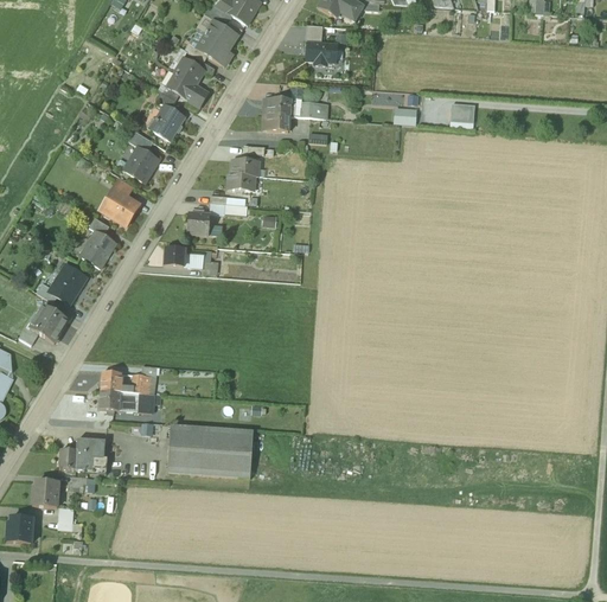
[(123,11),(129,0),(110,0),(109,2),(123,11)]
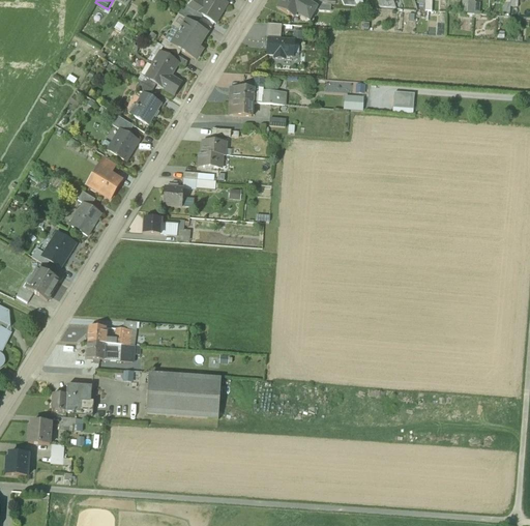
[(203,0),(193,0),(190,4),(198,9),(203,0)]
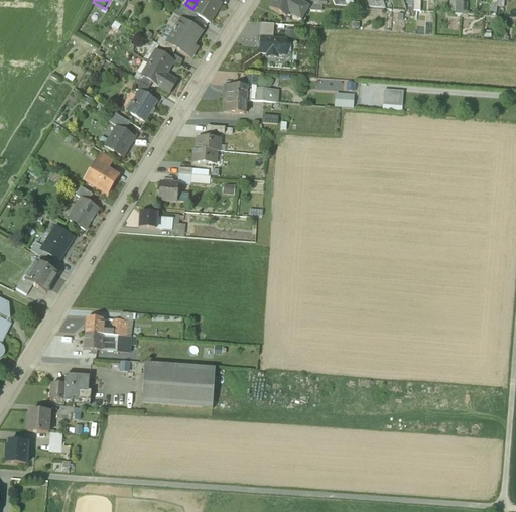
[(198,0),(192,9),(198,12),(210,20),(222,0),(198,0)]
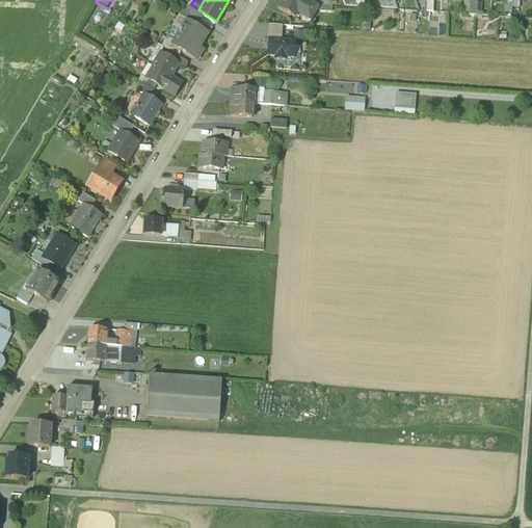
[(281,0),(278,4),(292,12),(296,5),(299,6),(303,0),(281,0)]
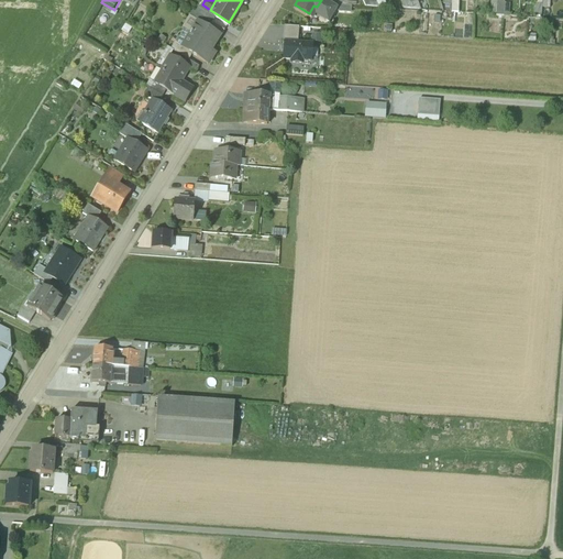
[(333,3),(328,0),(321,0),(317,7),(315,11),(329,19),(337,6),(333,3)]
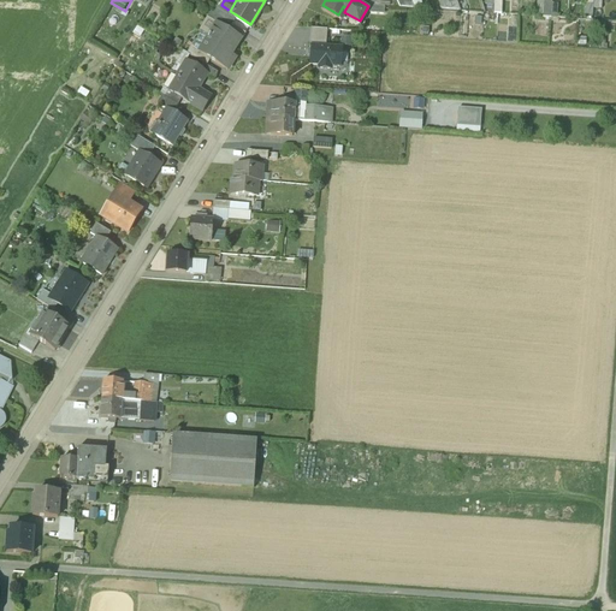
[(230,11),(221,5),(218,3),(213,10),(232,21),(236,15),(230,11)]
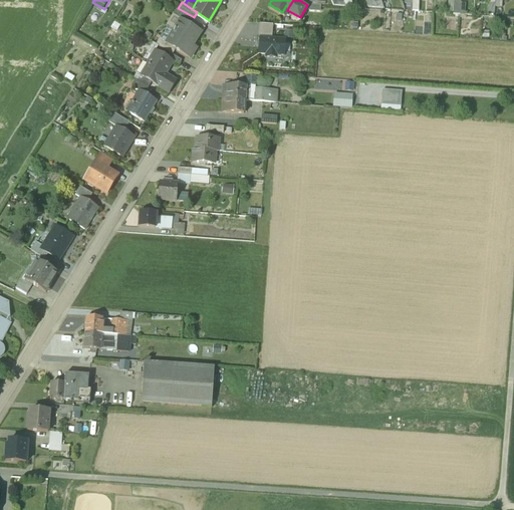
[(191,22),(173,11),(167,22),(174,26),(173,27),(174,28),(167,39),(167,40),(176,46),(190,55),(196,44),(192,42),(200,30),(200,29),(193,25),(193,24),(191,22)]
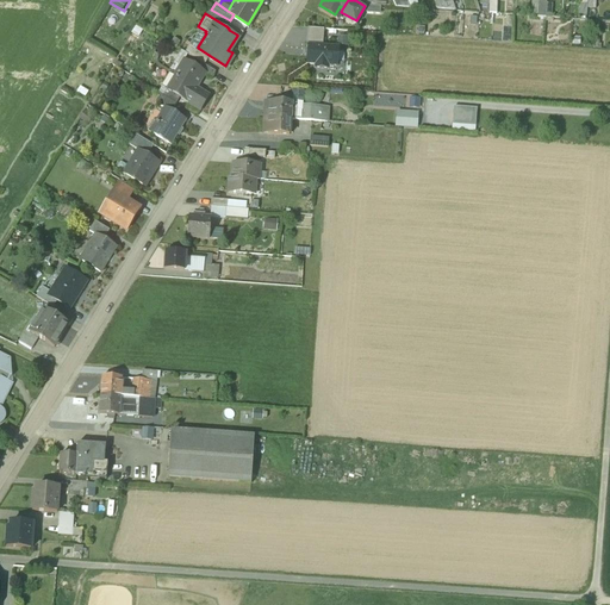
[(243,29),(230,20),(226,26),(229,29),(229,30),(237,35),(237,36),(238,37),(243,29)]
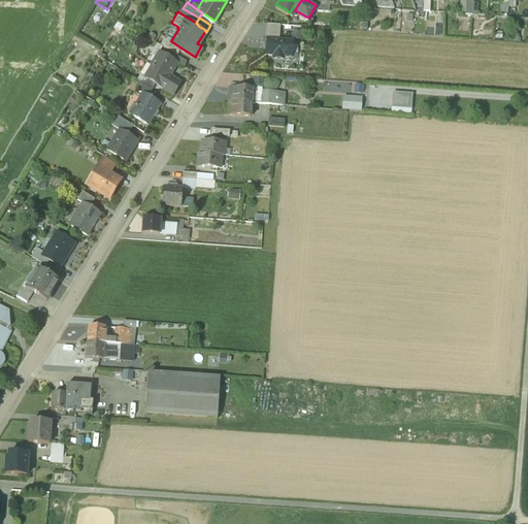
[(267,37),(279,37),(281,22),(267,21),(266,37),(267,37)]
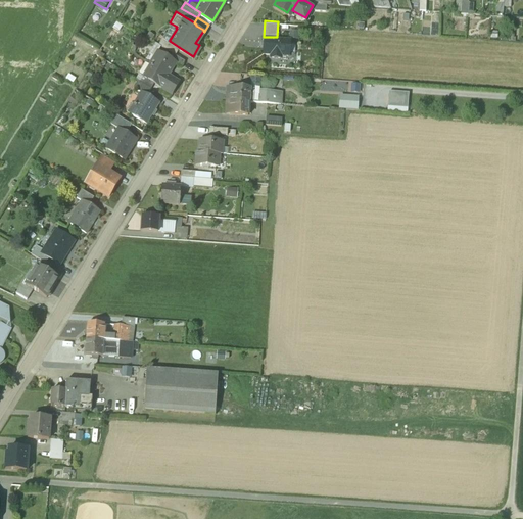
[(170,40),(162,36),(158,42),(171,49),(175,52),(179,47),(170,41),(170,40)]
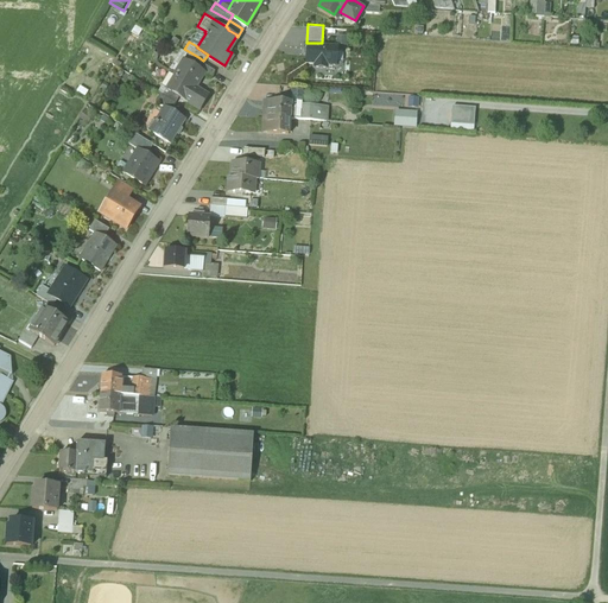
[(322,43),(308,43),(306,59),(317,59),(316,63),(325,64),(325,61),(335,61),(336,44),(322,43)]
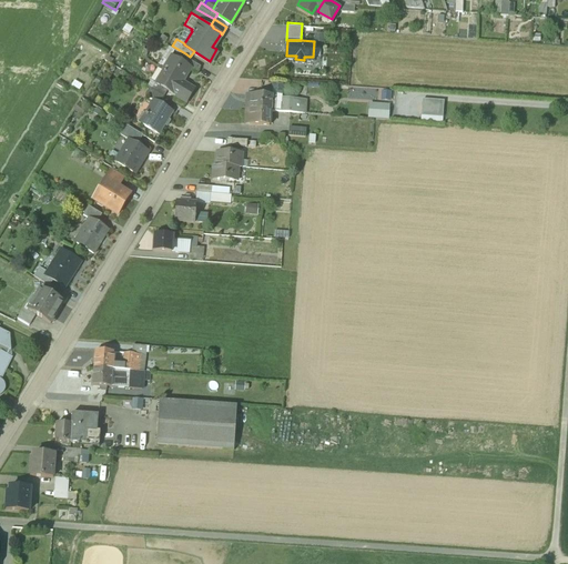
[(182,59),(171,53),(162,68),(168,70),(160,82),(168,87),(186,99),(194,86),(181,78),(185,72),(186,72),(191,64),(189,63),(182,59)]
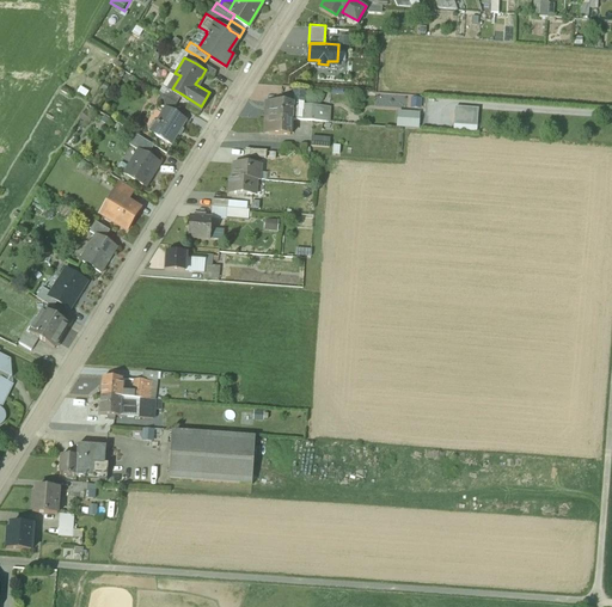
[(218,68),(204,61),(200,57),(196,63),(203,68),(214,74),(218,68)]
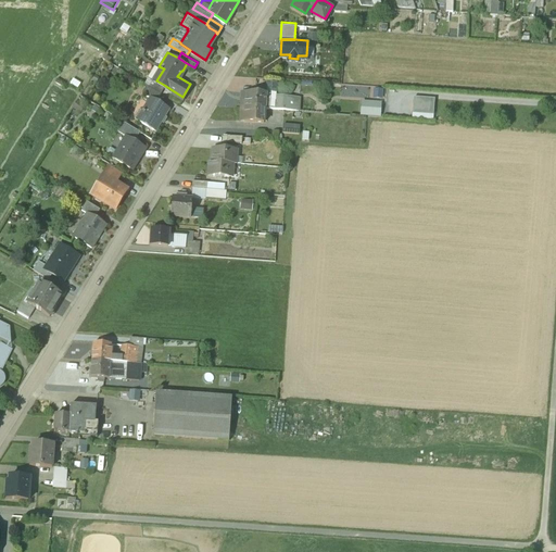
[(159,66),(151,77),(156,80),(164,69),(159,66)]
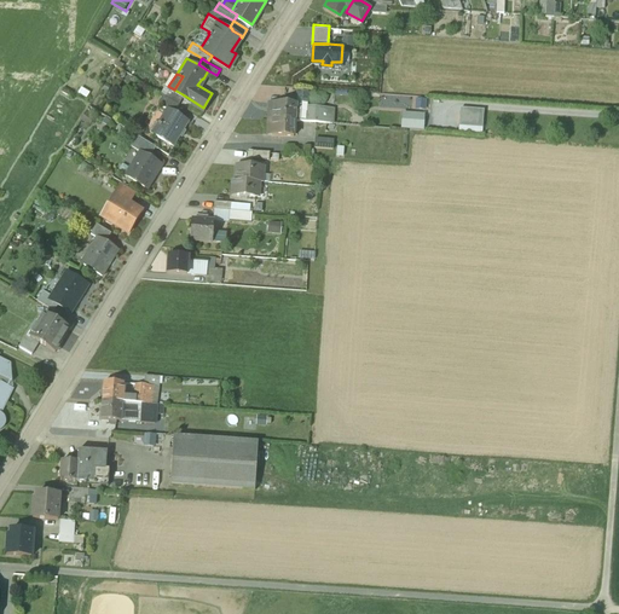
[(179,99),(183,94),(174,90),(168,86),(165,82),(161,88),(179,99)]
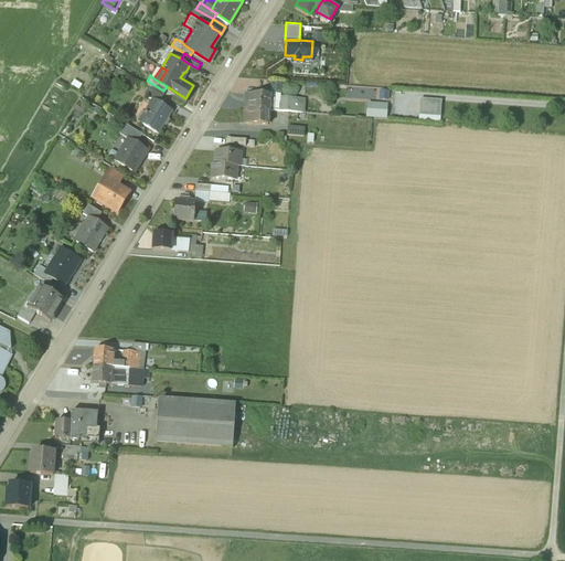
[(63,84),(56,80),(49,92),(55,96),(63,84)]
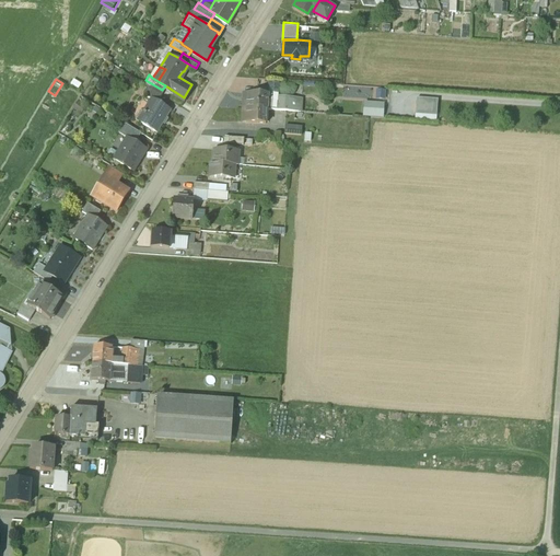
[(152,95),(156,99),(162,90),(146,80),(140,89),(152,95)]
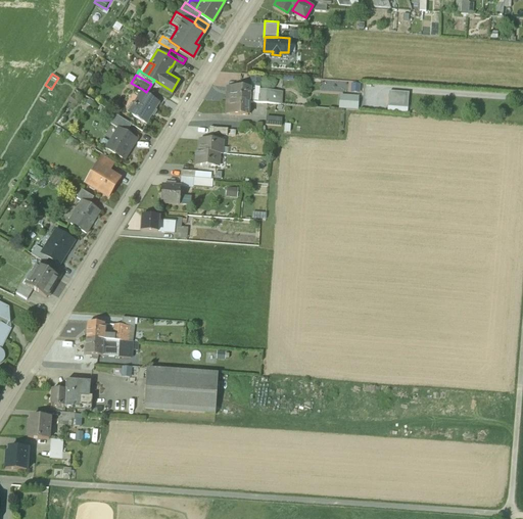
[(260,82),(250,81),(249,85),(249,98),(280,101),(281,90),(259,88),(260,82)]
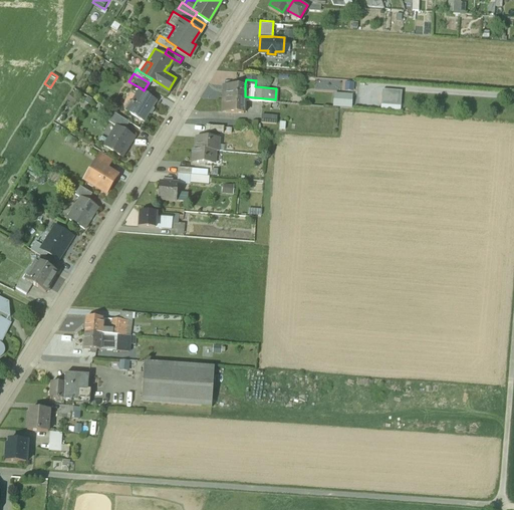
[(245,83),(227,82),(227,89),(223,89),(223,95),(245,96),(245,83)]
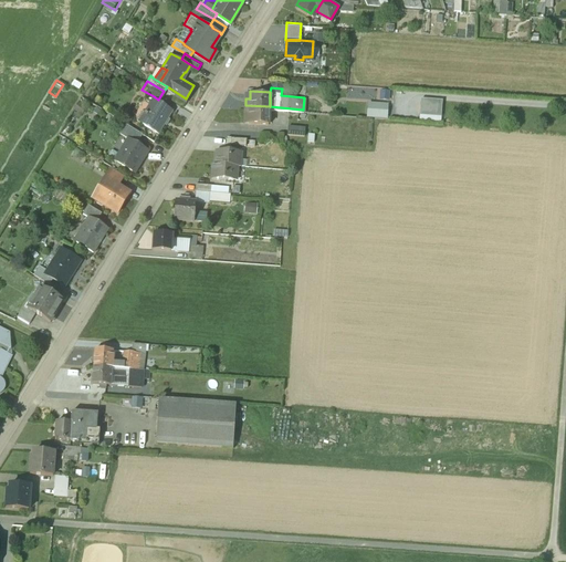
[(442,97),(421,95),(420,112),(441,113),(442,97)]
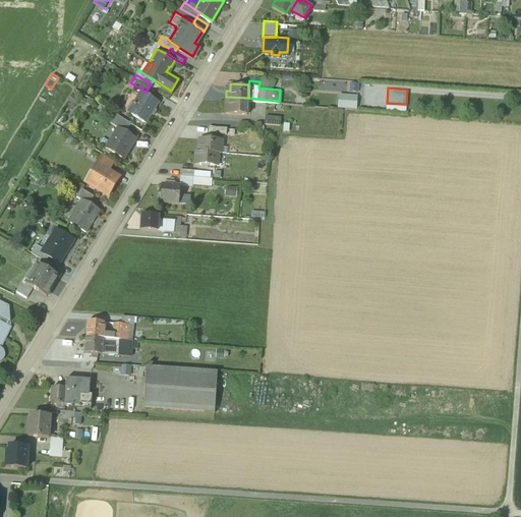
[(146,92),(141,89),(132,103),(128,109),(131,111),(146,119),(158,100),(146,92)]
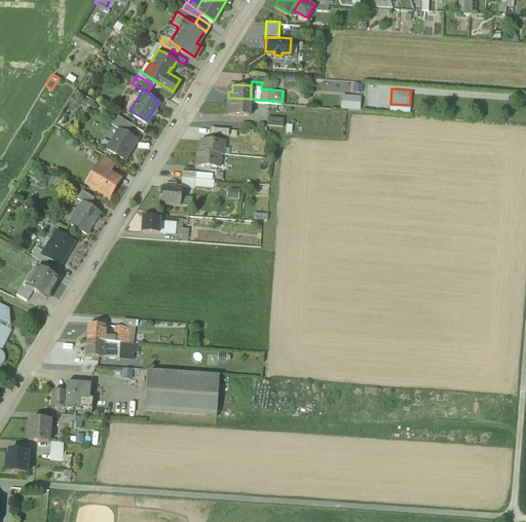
[(251,99),(228,98),(227,104),(231,104),(230,112),(250,113),(251,99)]
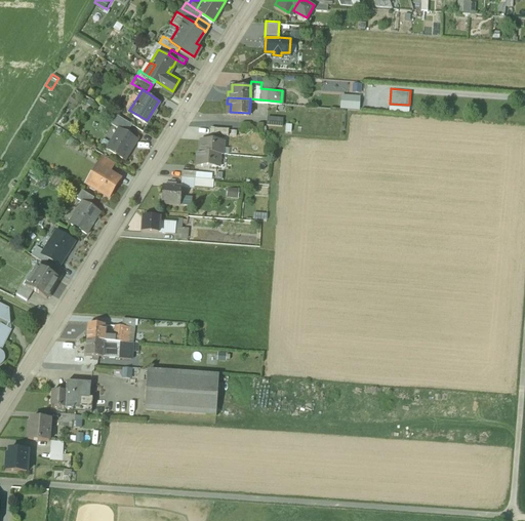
[(132,122),(117,112),(112,121),(119,126),(126,130),(132,122)]
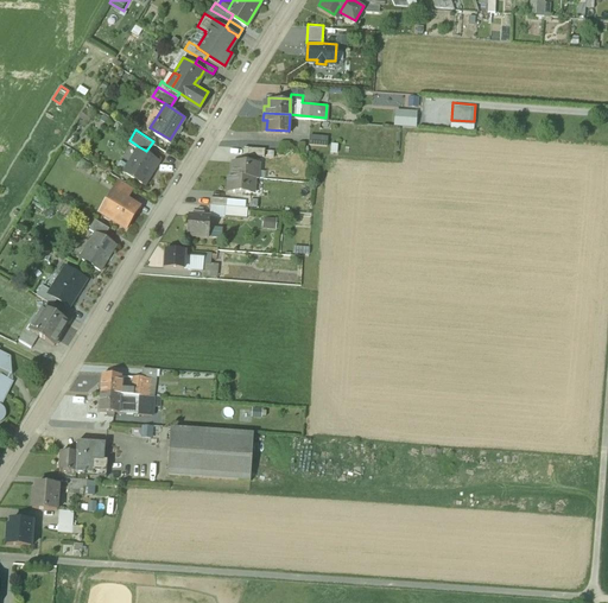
[(328,133),(310,132),(309,141),(327,143),(328,133)]
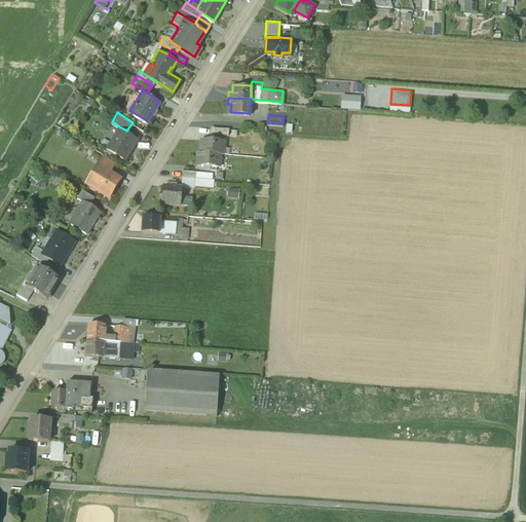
[(126,131),(119,126),(107,146),(125,157),(138,137),(126,131)]
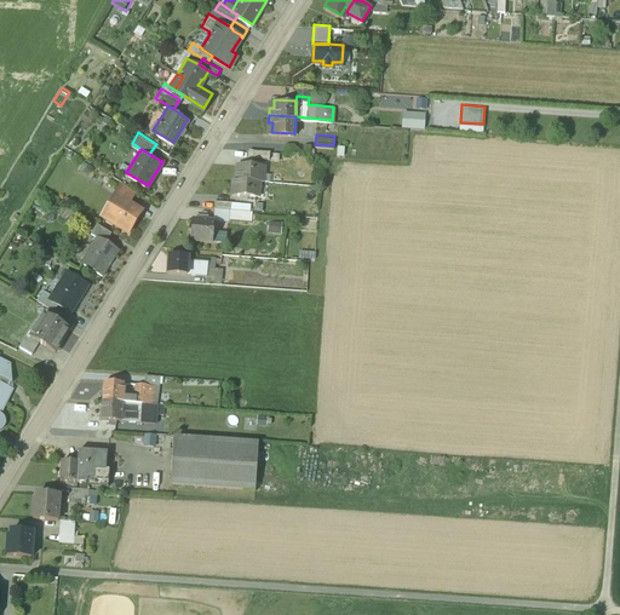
[(264,164),(237,161),(236,177),(260,178),(260,172),(263,172),(264,171),(264,164)]
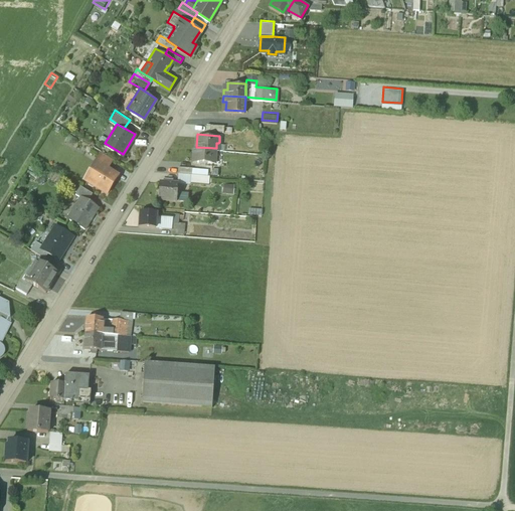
[(196,147),(193,147),(192,160),(213,161),(213,156),(215,156),(215,155),(216,148),(196,147)]
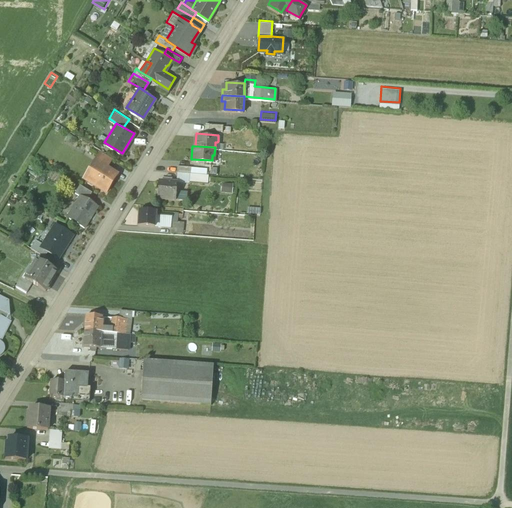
[(111,157),(100,150),(95,158),(106,165),(111,157)]
